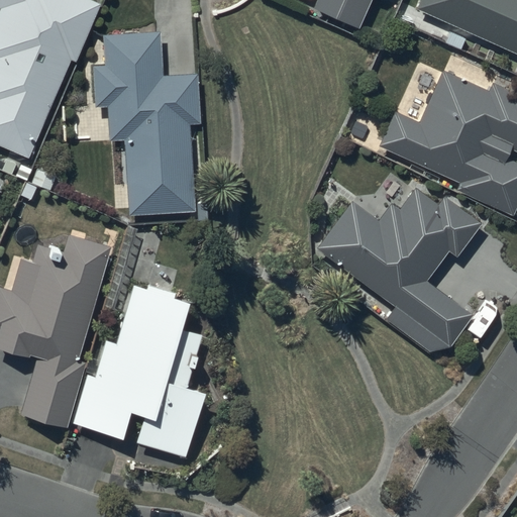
[(0,0),(0,146),(30,160),(93,6),(78,0),(0,0)]
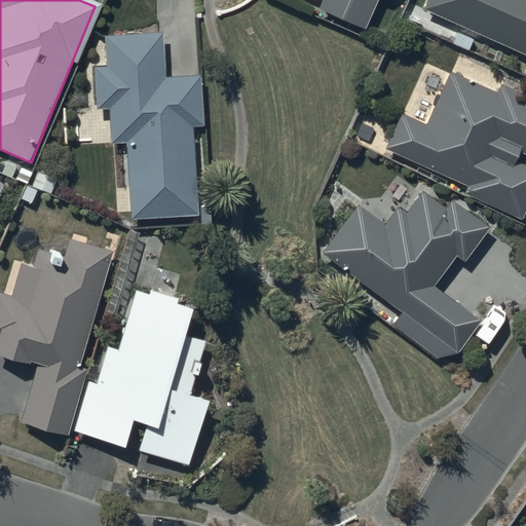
[(323,0),(318,11),(365,31),(378,0),(323,0)]
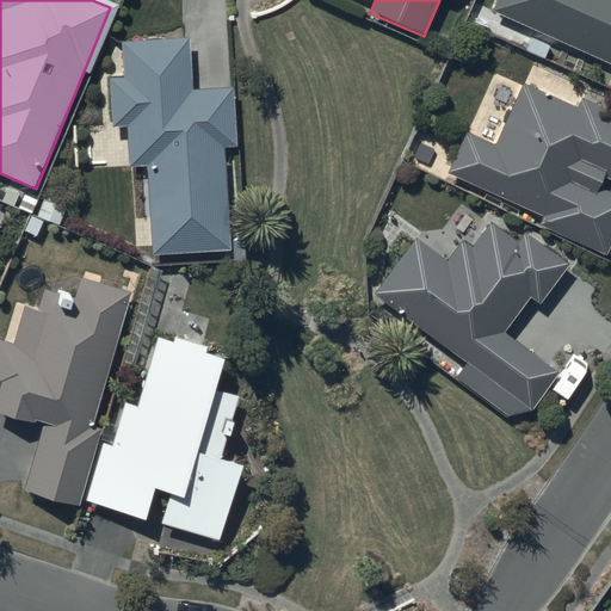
[(610,0),(495,0),(489,14),(610,67),(610,0)]
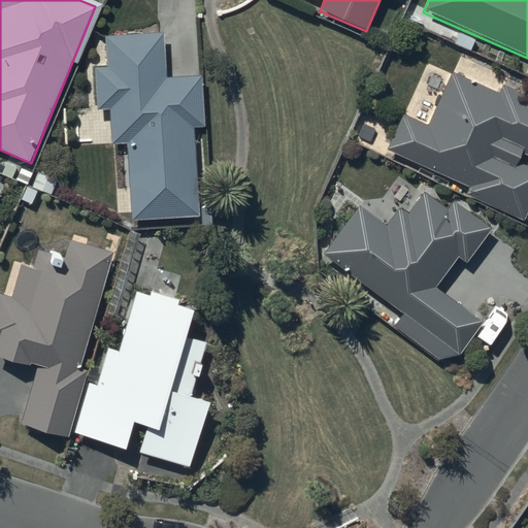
[(164,33),(103,36),(105,69),(95,70),(97,112),(110,111),(112,145),(129,144),(133,219),(199,215),(195,130),(206,130),(204,76),(167,78),(164,33)]
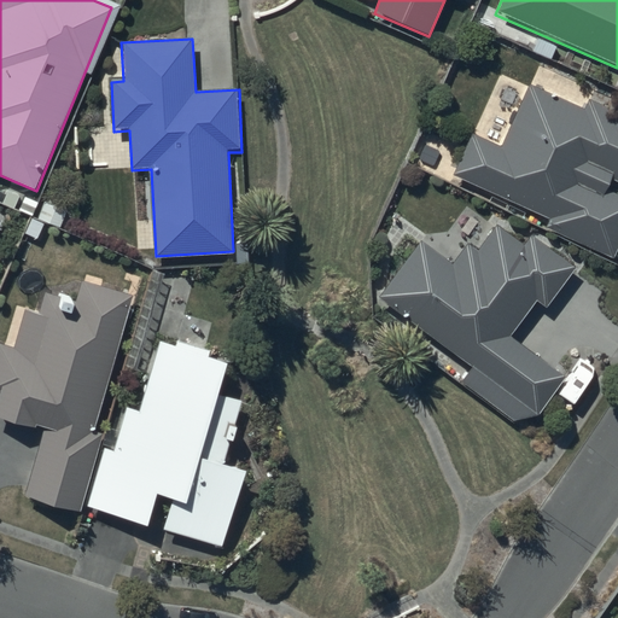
[(617,114),(590,101),(586,112),(529,87),(501,150),(471,136),(453,175),(554,220),(551,228),(611,255),(617,237),(617,196),(605,191),(610,181),(617,184),(617,114)]
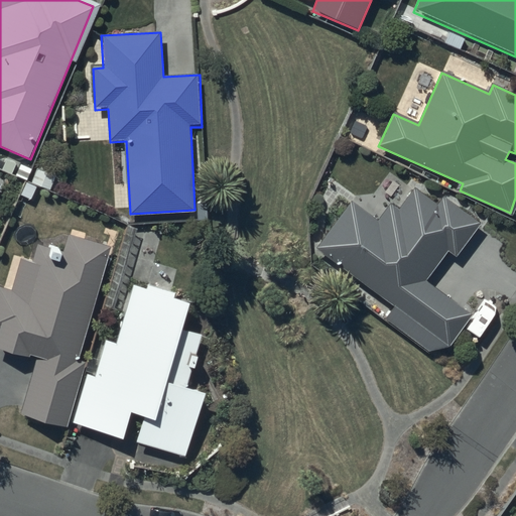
[(482,224),(441,195),(436,202),(412,184),(395,209),(390,205),(378,221),(350,200),(312,250),(391,308),(382,321),(426,354),(449,349),(475,315),(428,282),(447,255),(455,260),(482,224)]
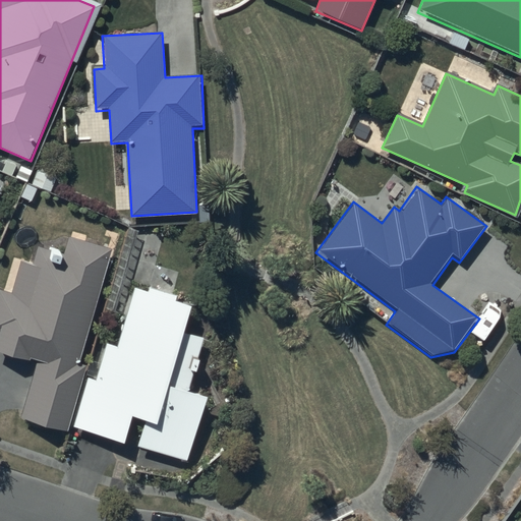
[(111,250),(69,238),(64,256),(37,248),(33,266),(21,263),(11,295),(0,291),(0,354),(35,364),(18,418),(67,431),(84,368),(78,366),(111,250)]
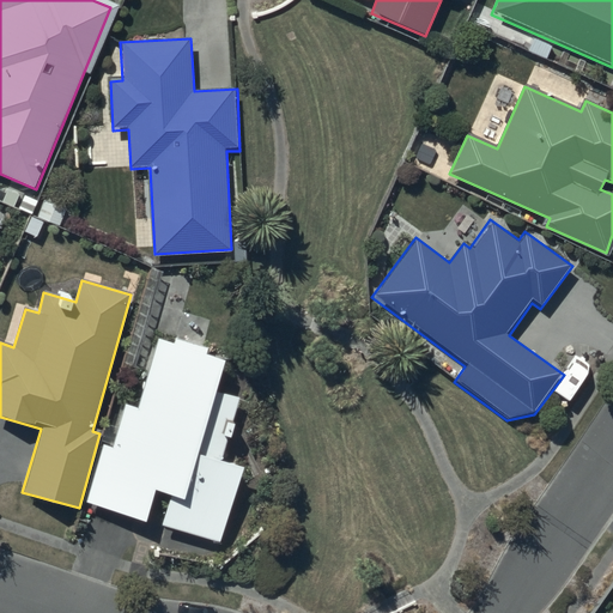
[(225,360),(156,340),(135,407),(126,405),(111,449),(103,447),(85,505),(146,523),(155,492),(170,497),(162,525),(220,542),(242,468),(220,462),(238,401),(214,394),(225,360)]
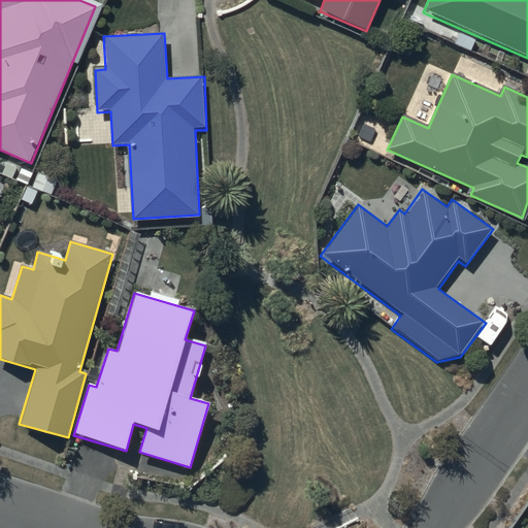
All buildings are outlined.
